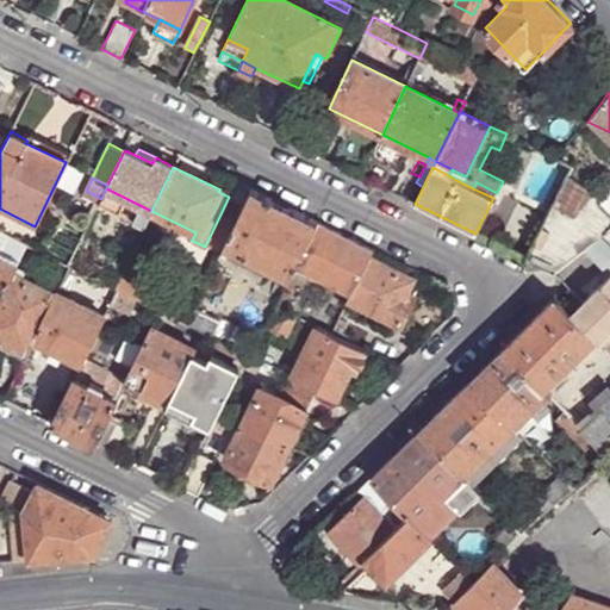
[(597,193),(567,178),(561,190),(551,211),(527,260),(551,272),(551,273),(554,272),(584,247),(609,274),(609,215),(601,207),(598,204),(596,199),(597,193)]
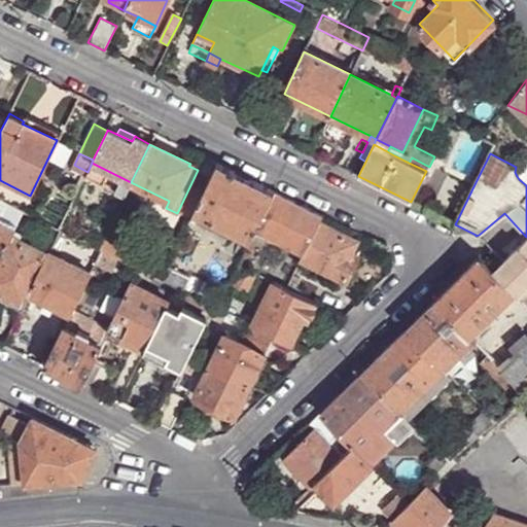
[(526,155),(516,167),(515,172),(517,176),(519,179),(526,185),(526,155)]
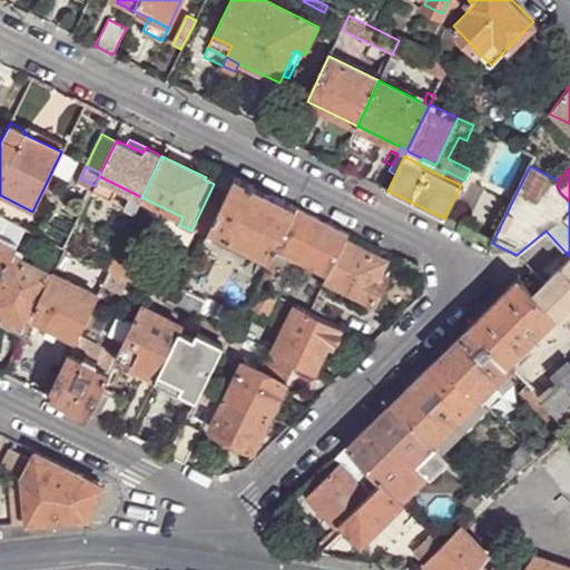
[(445,170),(442,176),(461,185),(464,180),(445,170)]
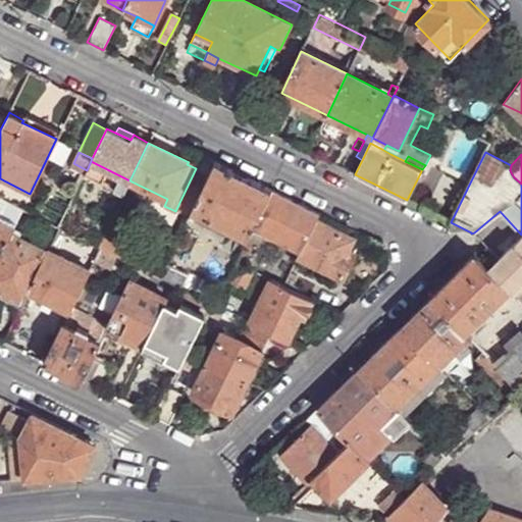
[(87,170),(85,174),(123,194),(129,180),(91,161),(87,170)]
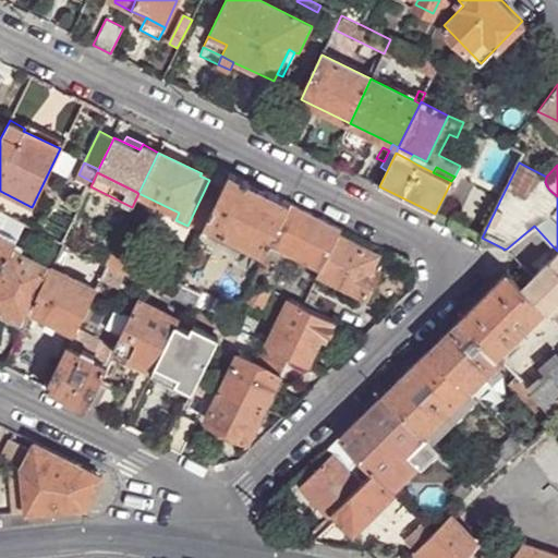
[(243,242),(265,253),(269,242),(289,202),(230,173),(206,223),(243,242)]
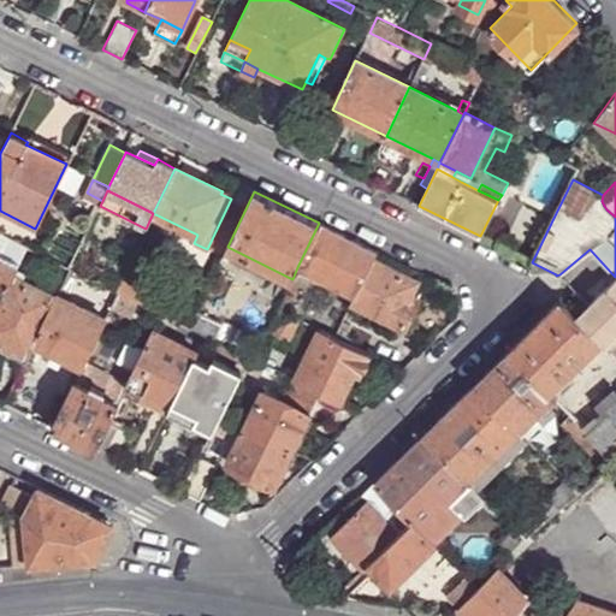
[(372,260),(377,250),(319,223),(297,267),(326,282),(354,295),(372,260)]
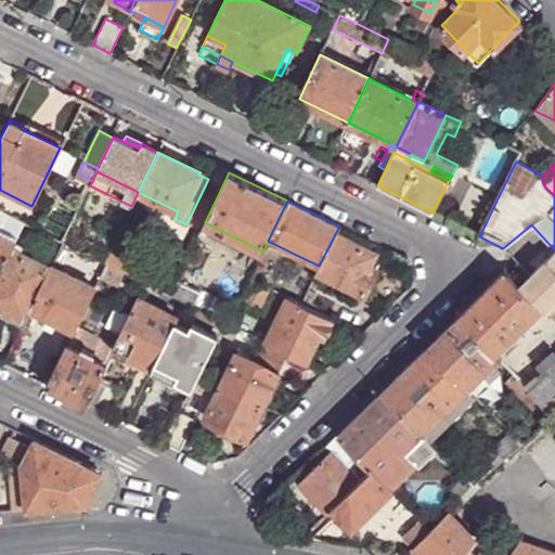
[(205,222),(201,232),(236,250),(242,241),(205,222)]
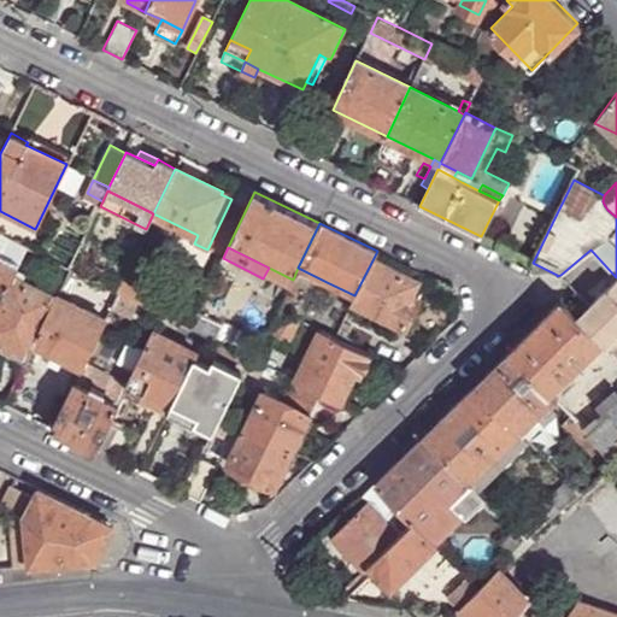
[(0,260),(13,269),(17,262),(0,253),(0,260)]
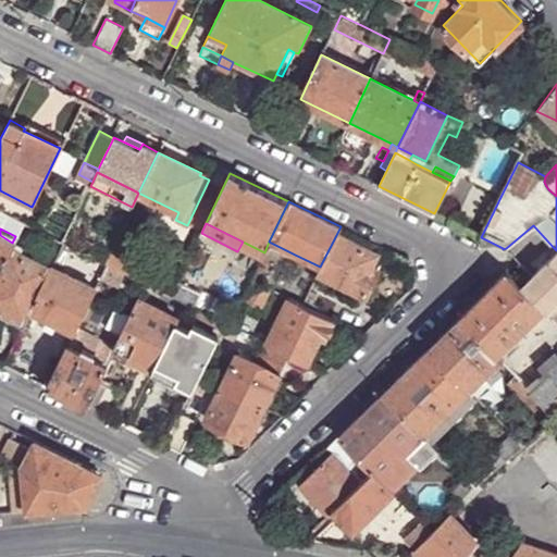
[(0,271),(12,248),(14,244),(12,243),(0,235),(0,271)]
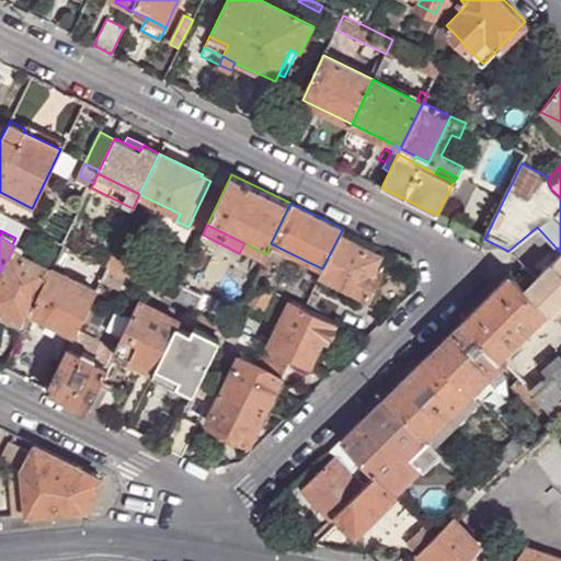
[(322,268),(319,275),(367,298),(381,272),(373,267),(378,256),(339,237),(322,268)]
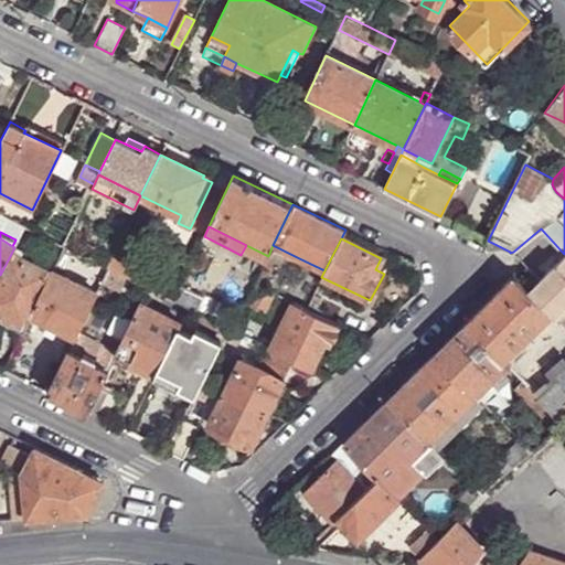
[(273,245),(268,256),(278,260),(281,255),(297,263),(299,258),(273,245)]
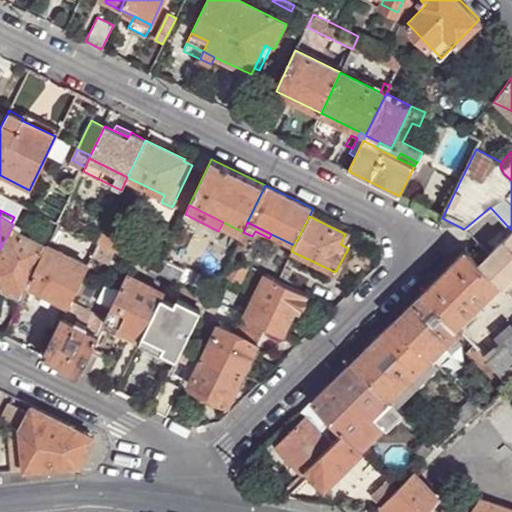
[(65,226),(58,223),(46,246),(54,250),(65,226)]
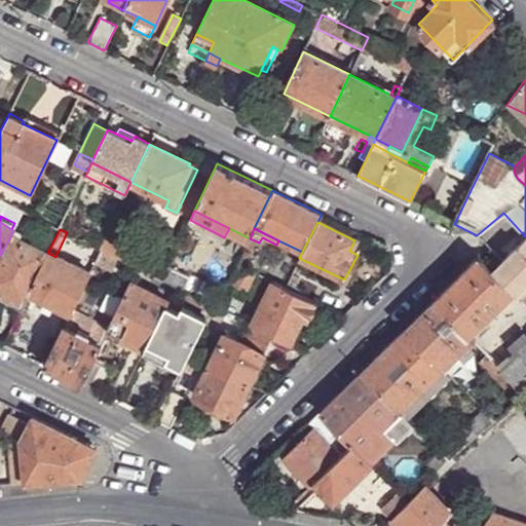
[(34,247),(11,234),(0,256),(0,292),(1,293),(0,294),(0,297),(21,308),(28,294),(44,260),(31,253),(34,247)]
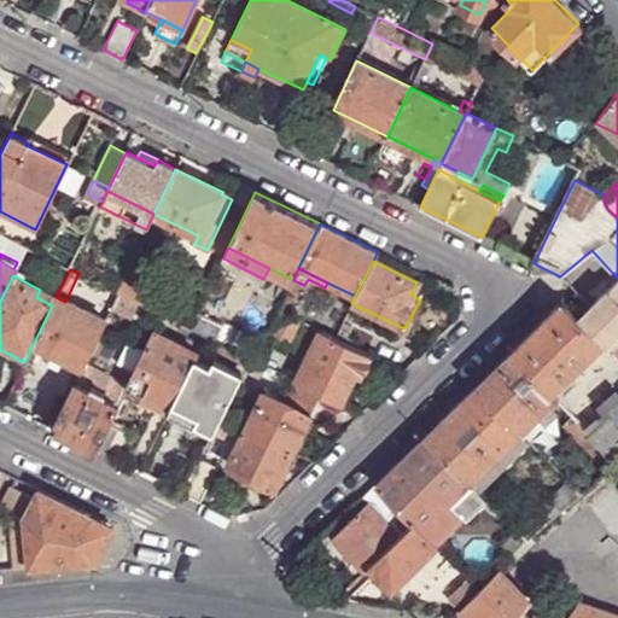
[(617,280),(578,318),(601,342),(607,348),(617,337),(617,280)]
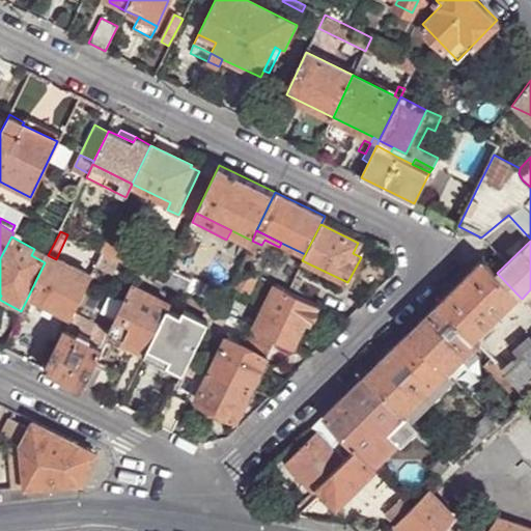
[(100,251),(103,252),(119,260),(131,266),(135,256),(104,242),(100,251)]
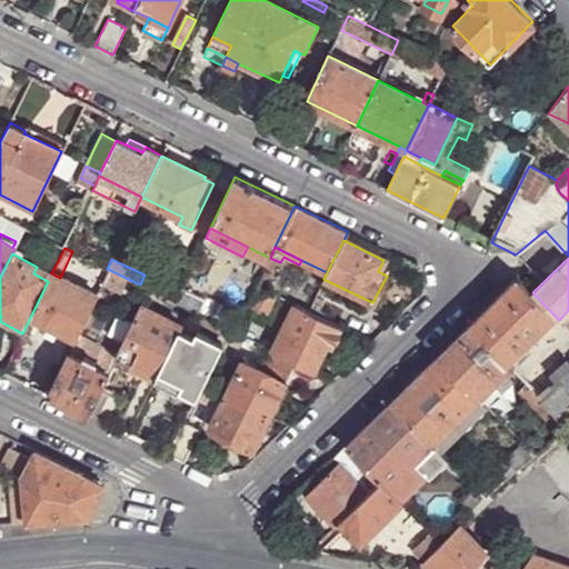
[(51,273),(37,267),(33,273),(48,281),(51,273)]
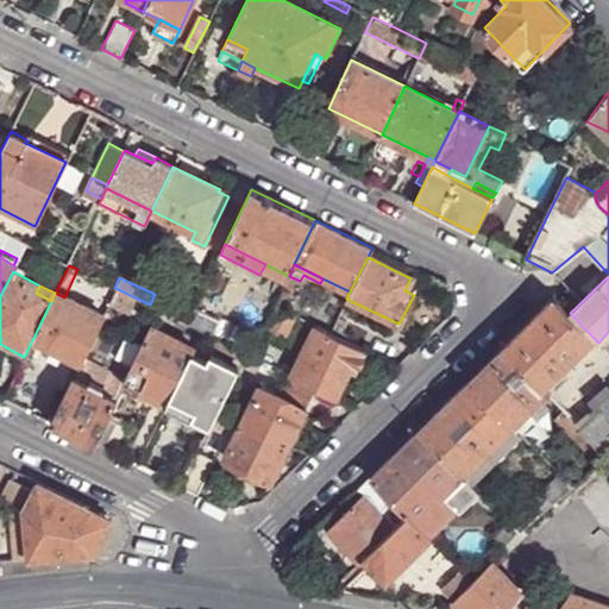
[(137,299),(118,289),(110,305),(130,313),(137,299)]
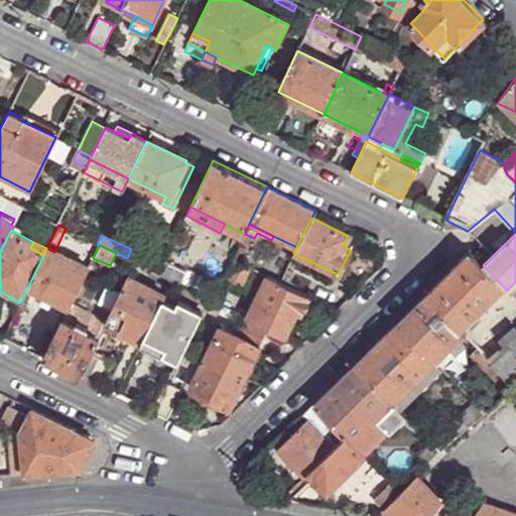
[(54,252),(46,248),(43,255),(27,288),(42,296),(50,300),(51,301),(51,303),(63,309),(65,306),(68,308),(88,268),(87,267),(79,264),(54,252)]
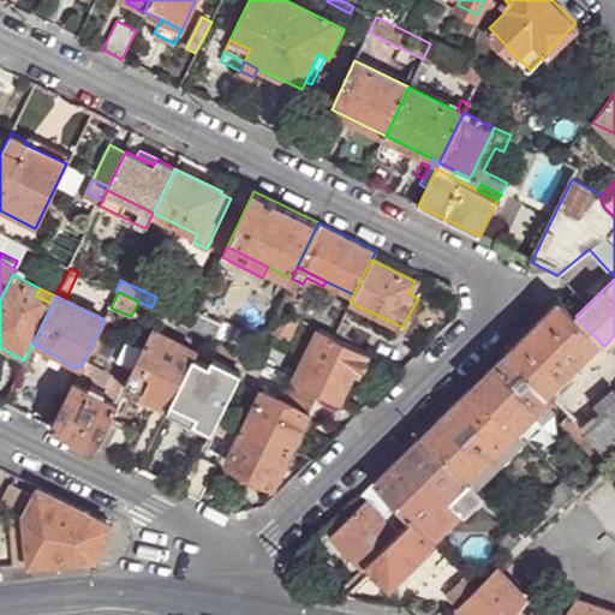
[(548,390),(598,340),(575,316),(560,300),(508,351),(548,390)]
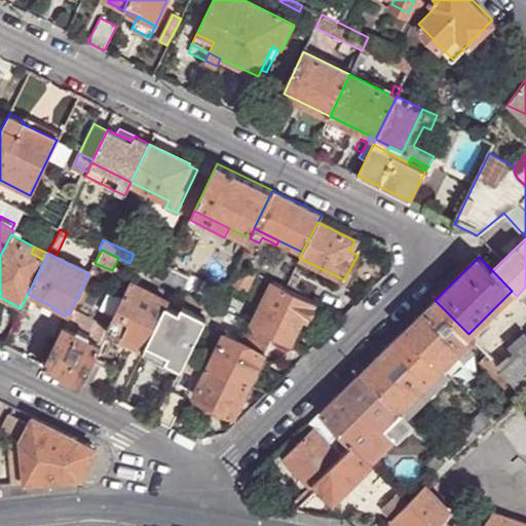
[(80,269),(88,272),(90,266),(83,263),(80,269)]
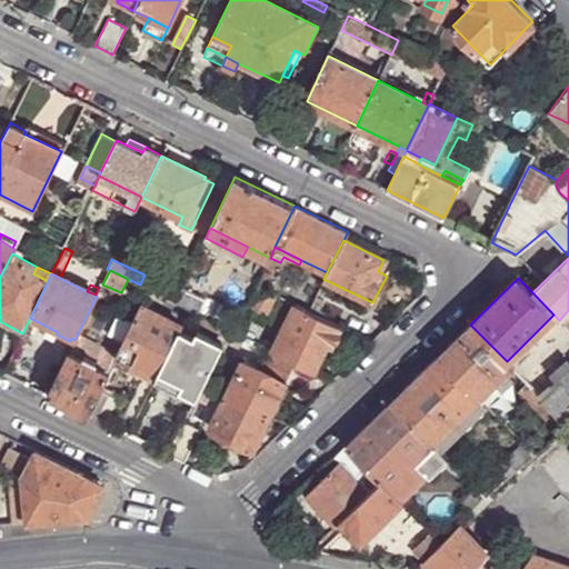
[(183,287),(176,302),(189,309),(199,313),(205,298),(183,287)]
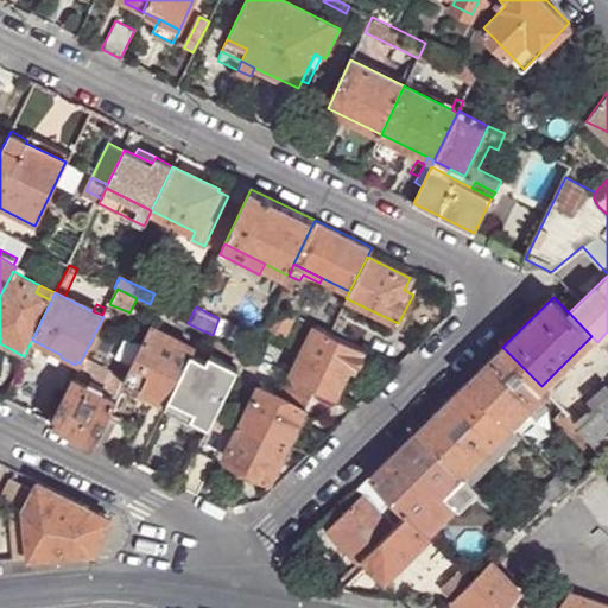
[(295,316),(276,308),(265,329),(283,339),(295,316)]
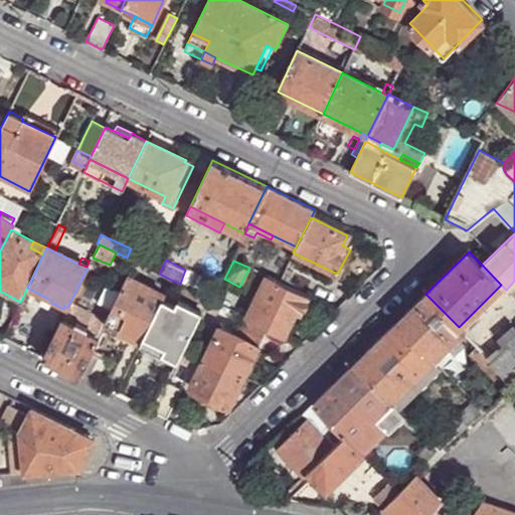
[(138,274),(132,270),(129,277),(134,279),(138,274)]
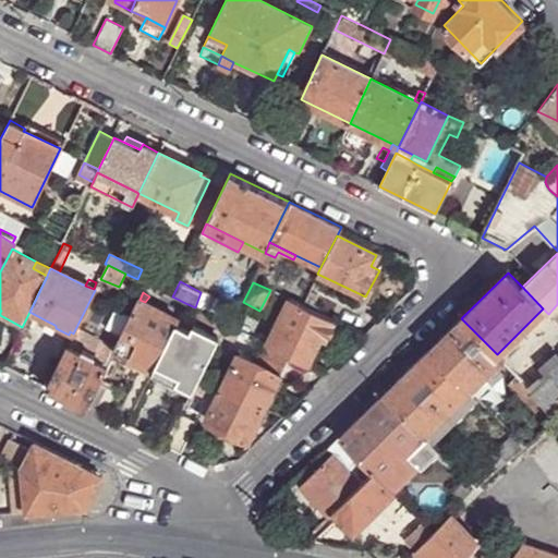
[(289,300),(283,296),(279,305),(286,307),(289,300)]
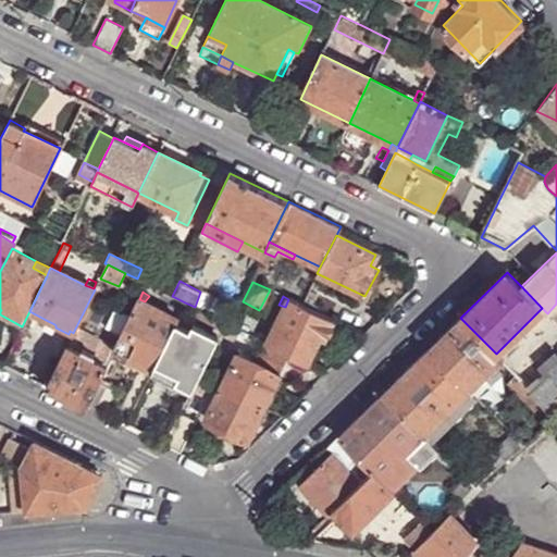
[(145,301),(139,299),(113,349),(120,354),(152,370),(175,323),(178,318),(145,301)]
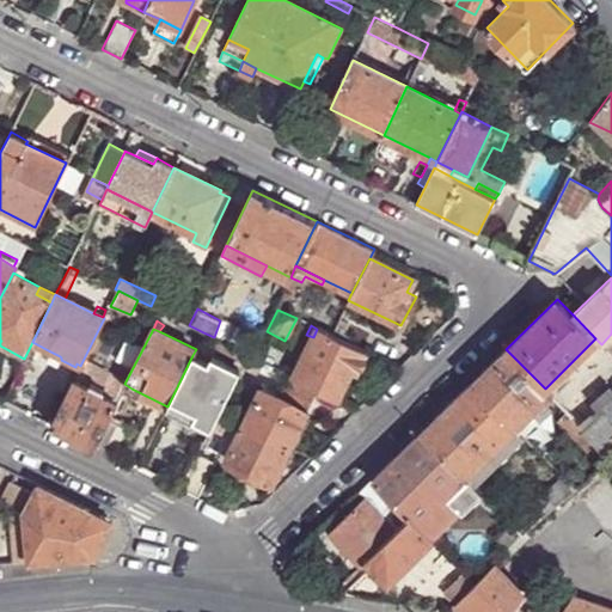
[(301,362),(294,377),(318,389),(336,398),(349,371),(356,373),(366,352),(317,329),(313,337),(304,355),(301,362)]
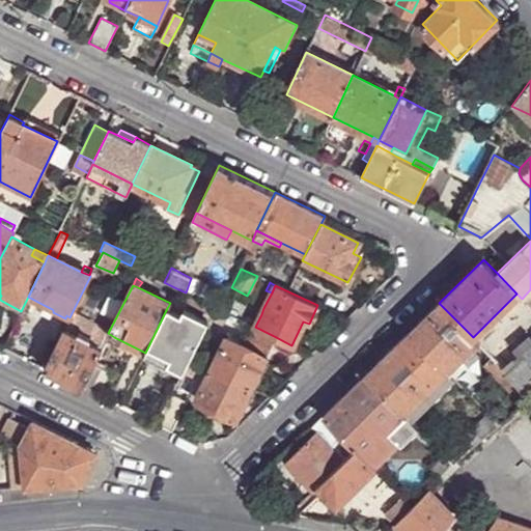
[(186,292),(176,288),(173,296),(211,313),(215,307),(186,292)]
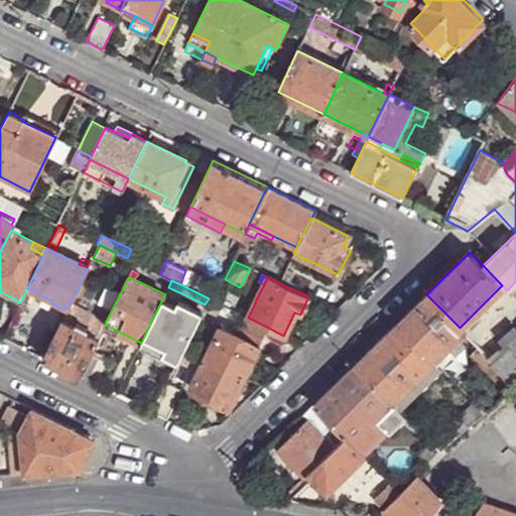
[(462,331),(460,328),(426,294),(398,323),(433,358),(438,354),(462,331)]
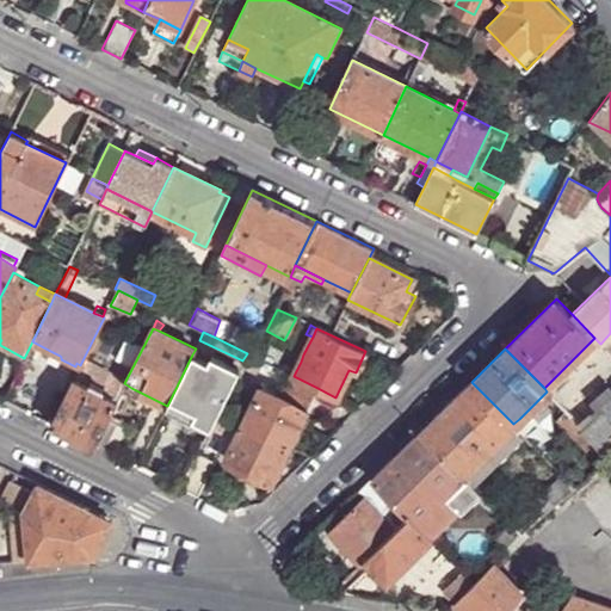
[(60,356),(50,351),(47,359),(56,363),(60,356)]
